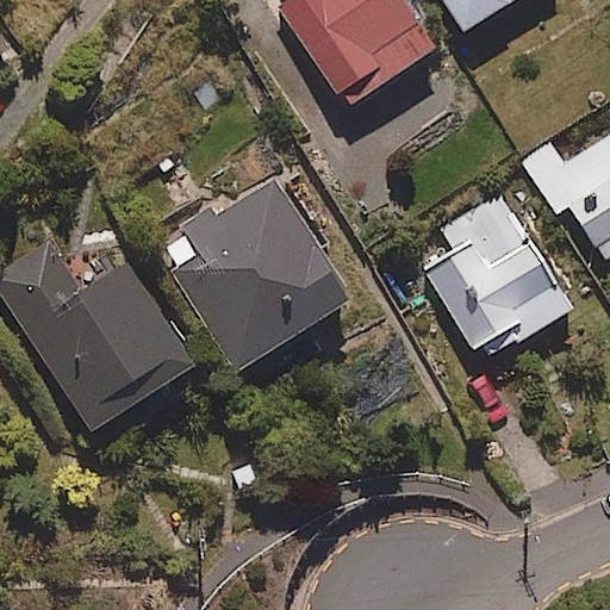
[(277,0),(273,4),(334,93),(341,88),(350,101),(433,45),(402,0),(277,0)]
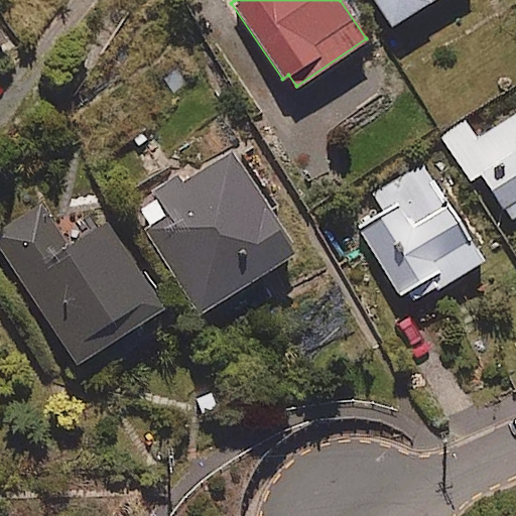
[(371,0),(389,27),(431,0),(371,0)]
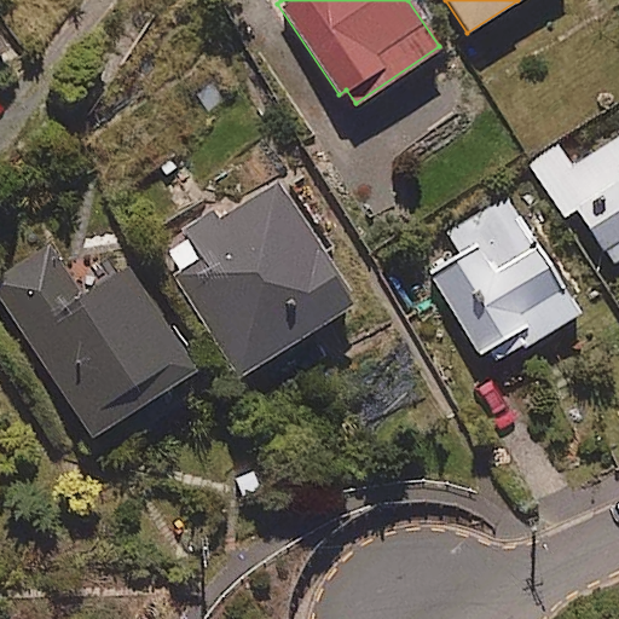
[(0,57),(11,50),(0,33),(0,57)]
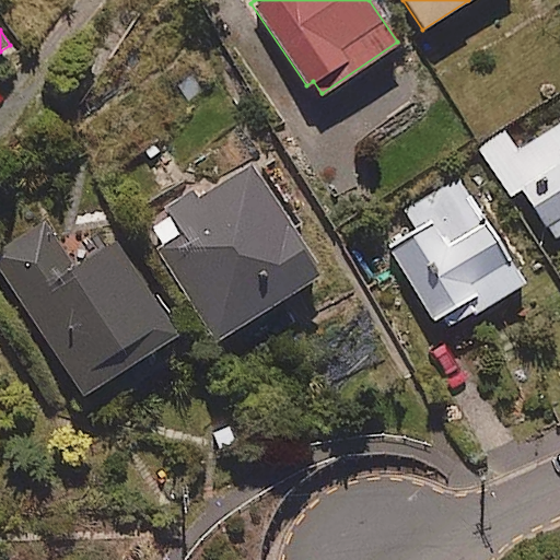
[(559,229),(559,124),(516,152),(502,129),(476,147),(509,199),(521,191),(549,236),(559,229)]
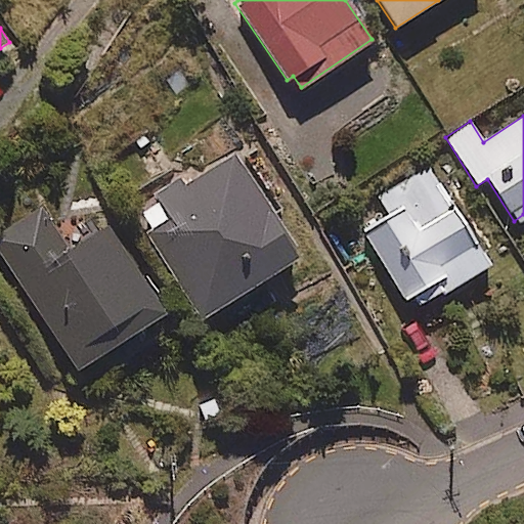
[(185,183),(180,175),(153,192),(168,217),(149,228),(202,316),(301,257),(237,151),(185,183)]
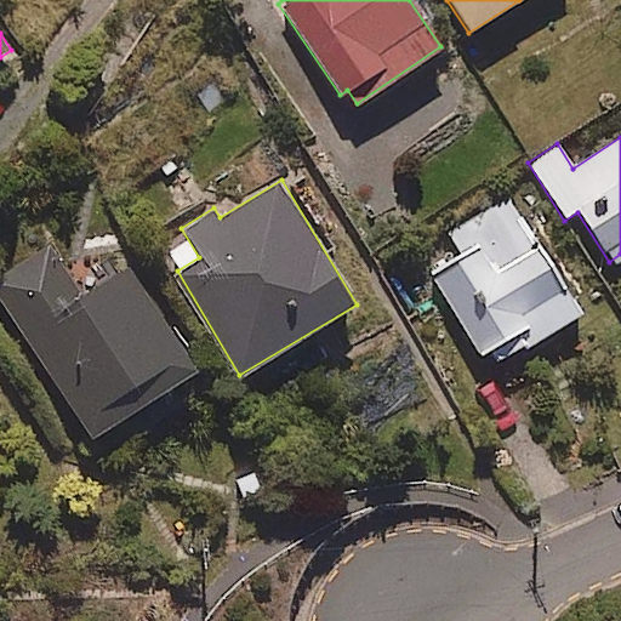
[(581,309),(510,194),(449,232),(462,252),(431,272),(482,354),(489,349),(496,362),(581,309)]
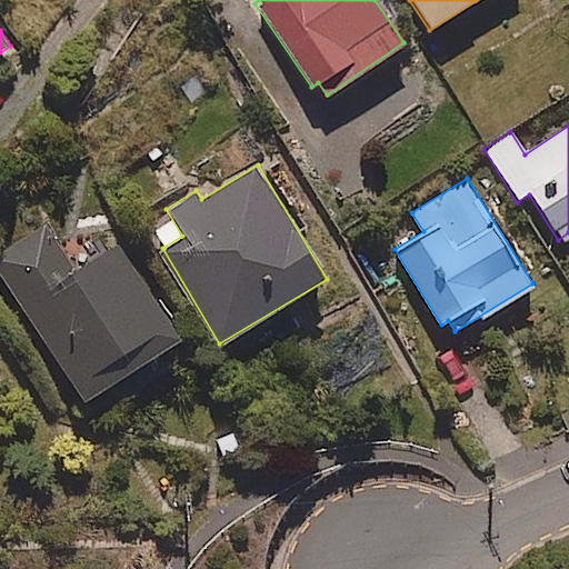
[(75,269),(46,225),(0,255),(0,285),(81,408),(182,341),(117,241),(75,269)]
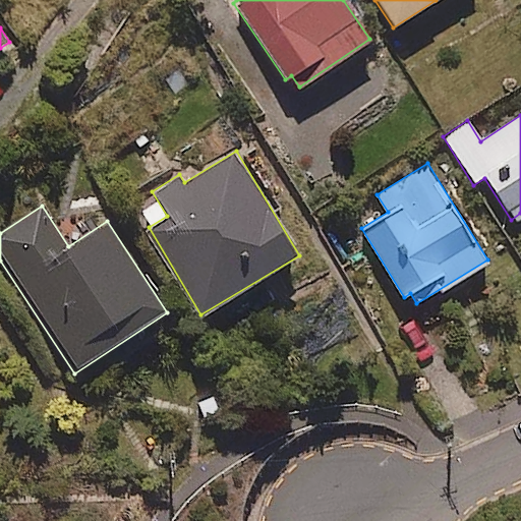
All buildings are outlined.
